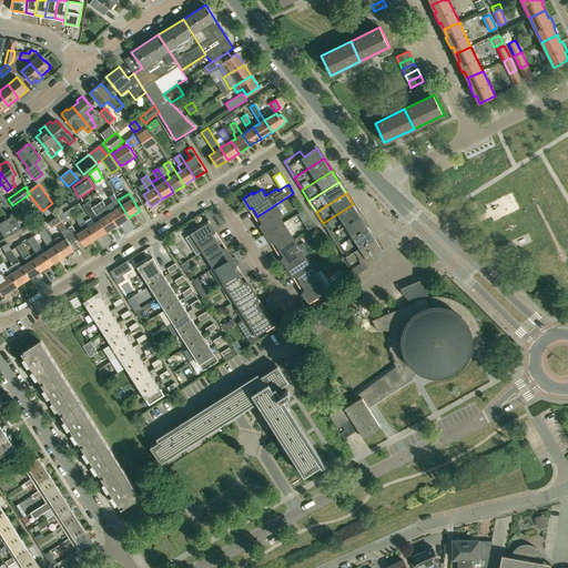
[(121,205),(118,200),(113,194),(109,196),(113,203),(107,206),(118,224),(129,217),(121,205)]
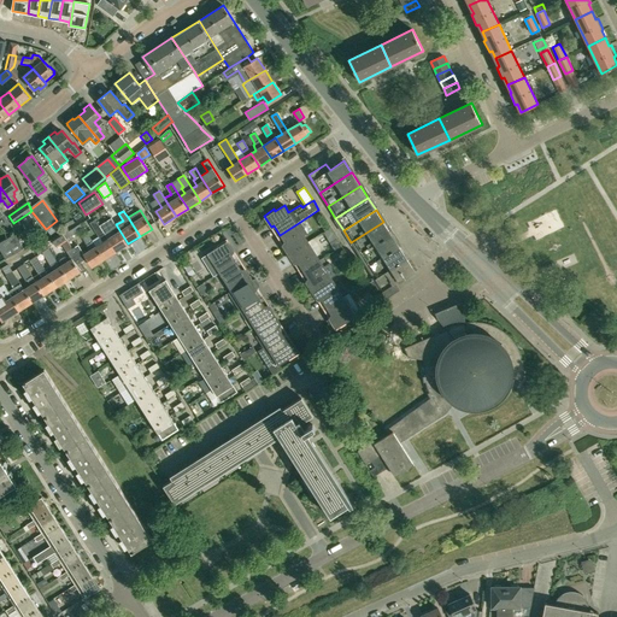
[(107,239),(116,252),(128,244),(116,224),(111,218),(106,222),(113,235),(107,239)]
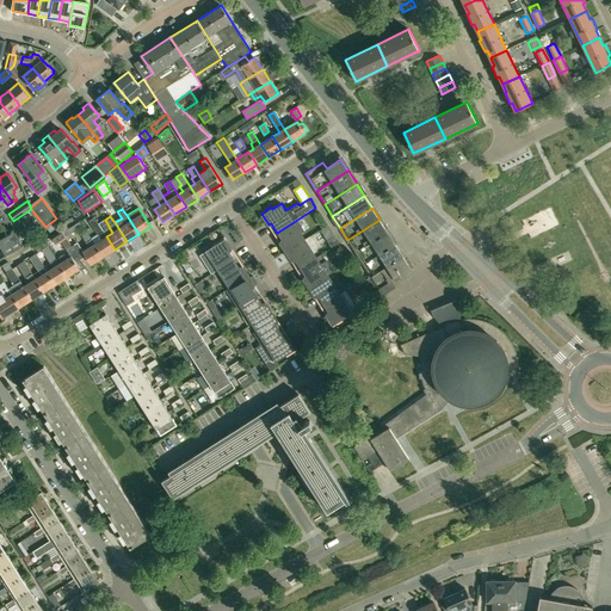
[(100,240),(94,244),(103,257),(115,250),(106,236),(94,217),(88,221),(100,240)]
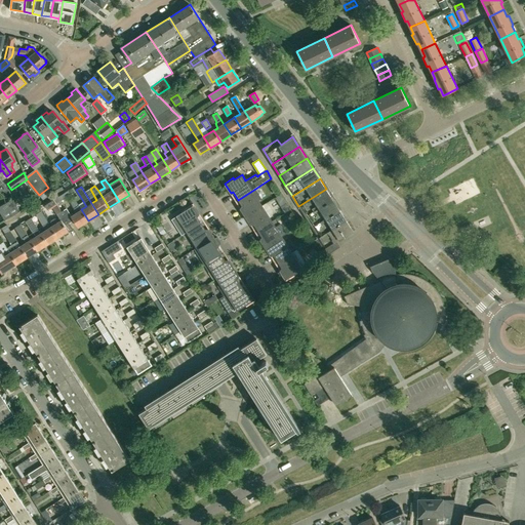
[(245,216),(261,206),(258,201),(261,199),(255,189),(238,200),(243,208),(241,209),(245,216)]
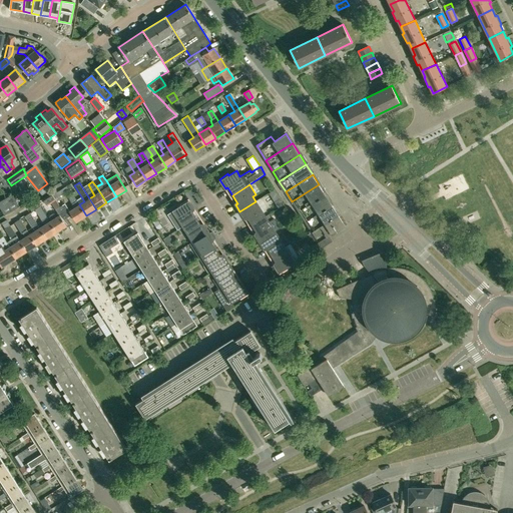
[(319,184),(292,201),(299,212),(326,194),(319,184)]
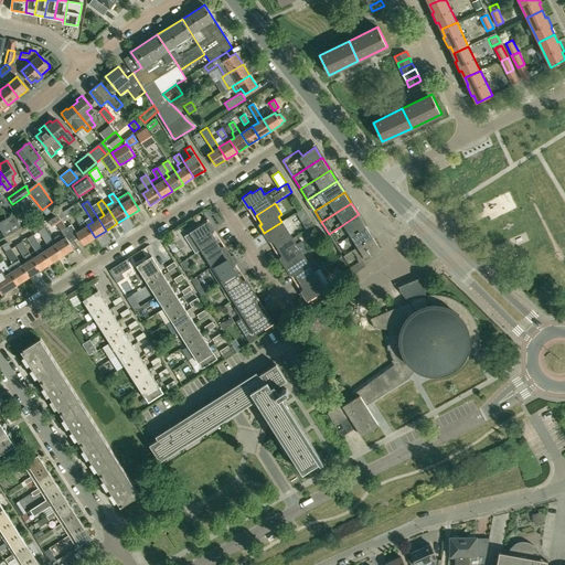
[(84,245),(95,237),(87,225),(80,213),(74,217),(83,228),(76,233),(71,224),(68,225),(71,230),(68,232),(72,237),(73,237),(75,240),(80,237),(84,245)]
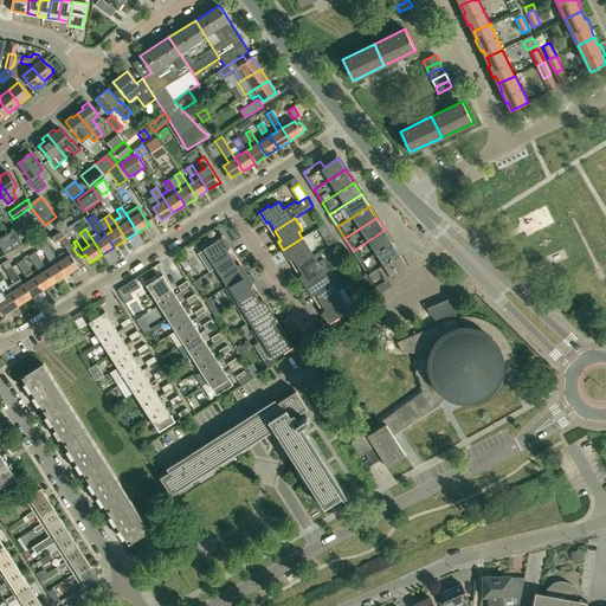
[(0,242),(7,253),(24,243),(15,230),(0,239),(0,242)]
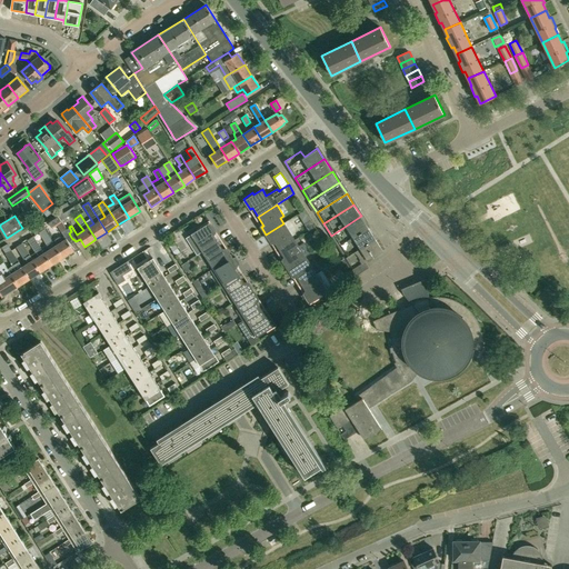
[(361,216),(331,236),(338,247),(368,227),(361,216)]
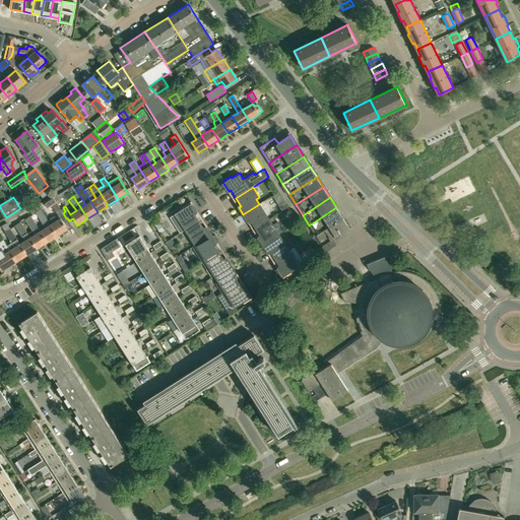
[(48,209),(57,203),(54,198),(44,203),(48,209)]
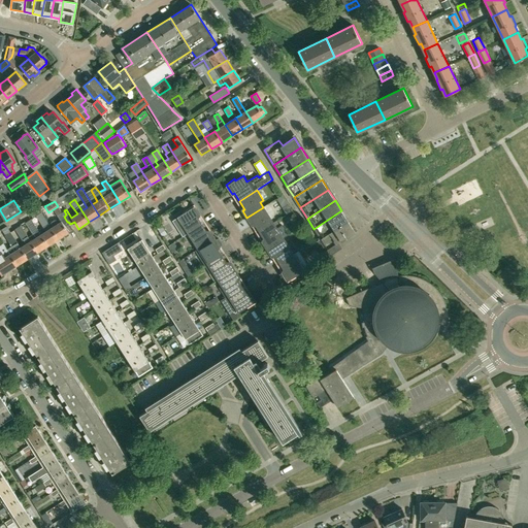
[(190,232),(203,224),(198,216),(200,213),(194,204),(186,210),(187,211),(178,217),(186,227),(190,232)]
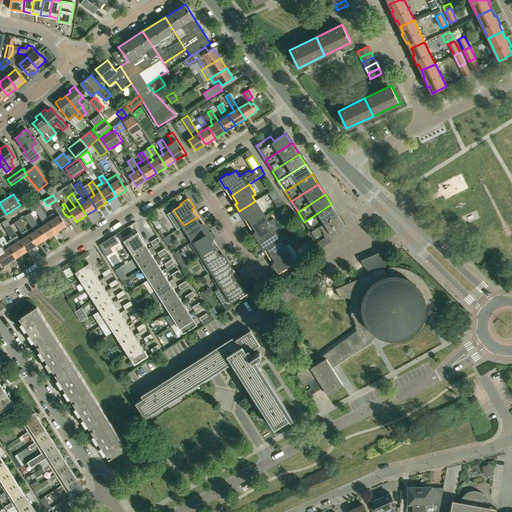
[(37,200),(28,206),(32,211),(35,209),(40,206),(40,205),(37,200)]
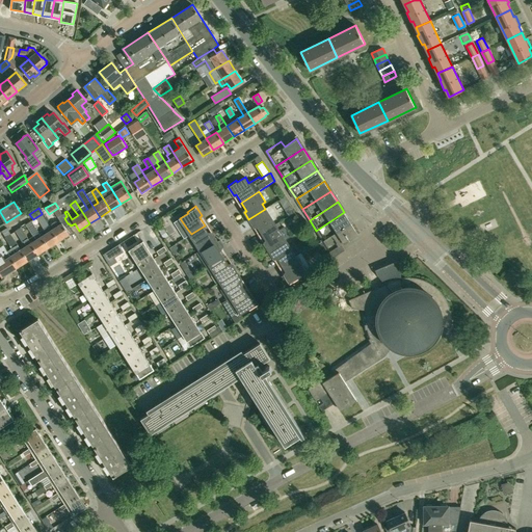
[(261,234),(274,225),(271,219),(272,219),(265,209),(248,219),(254,227),(256,225),(261,234)]
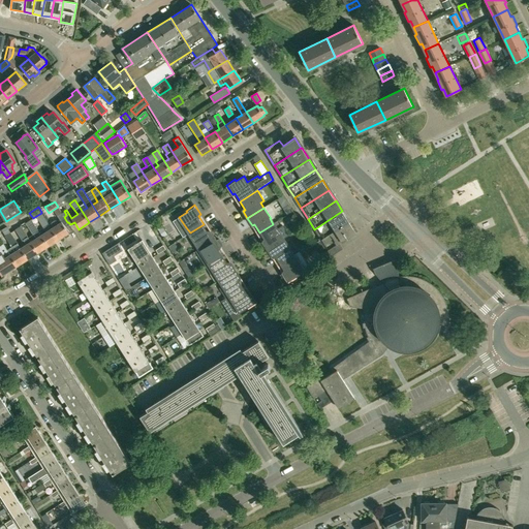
[(51,225),(50,226),(58,240),(69,232),(63,224),(67,222),(64,217),(66,215),(64,211),(57,216),(60,220),(58,221),(57,220),(56,220),(55,220),(52,222),(51,223),(51,224),(51,225)]
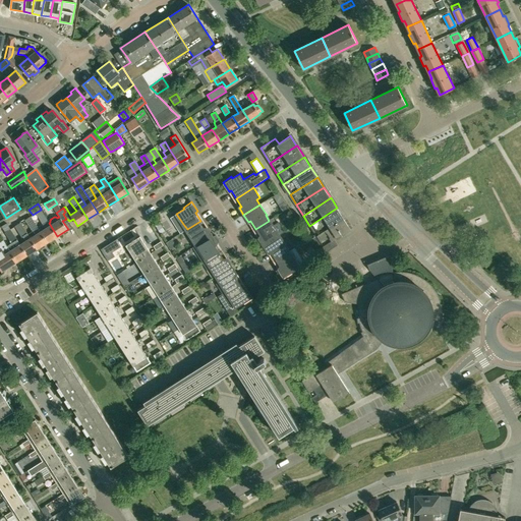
[(309,226),(315,236),(344,219),(337,208),(309,226)]
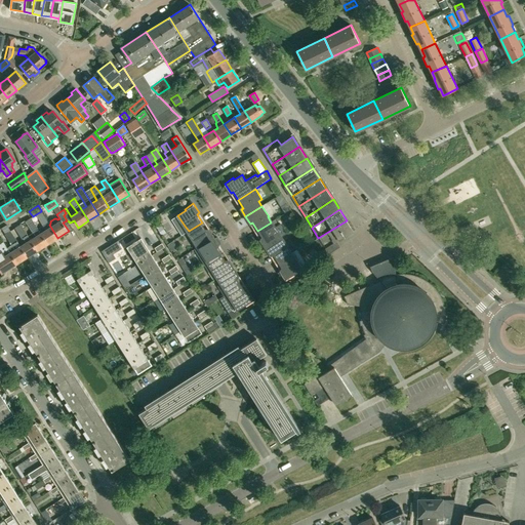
[(41,211),(36,214),(45,230),(41,233),(48,244),(57,238),(49,225),(41,211)]
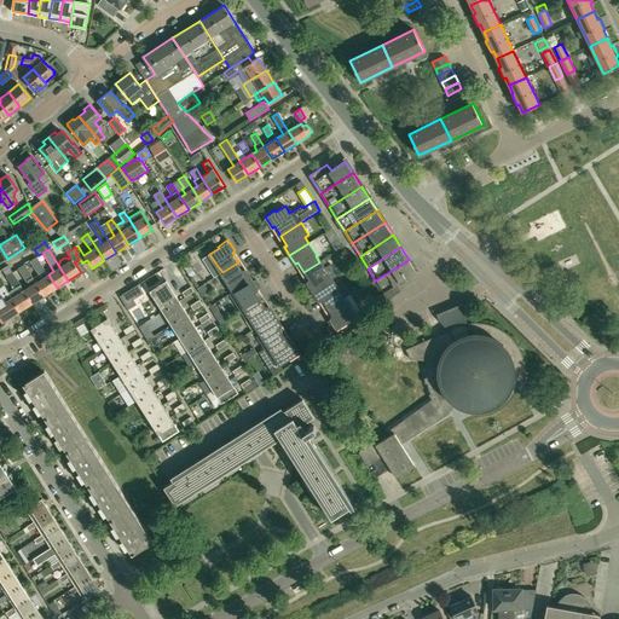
[(36,256),(29,261),(39,276),(46,271),(36,256)]
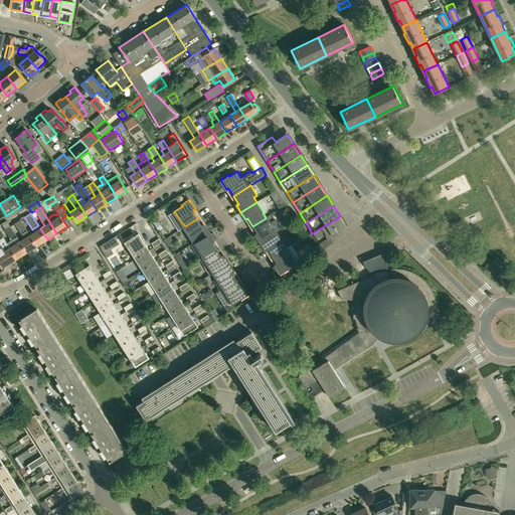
[(313,246),(312,247),(330,236),(346,226),(340,216),(312,233),(306,236),(313,246)]
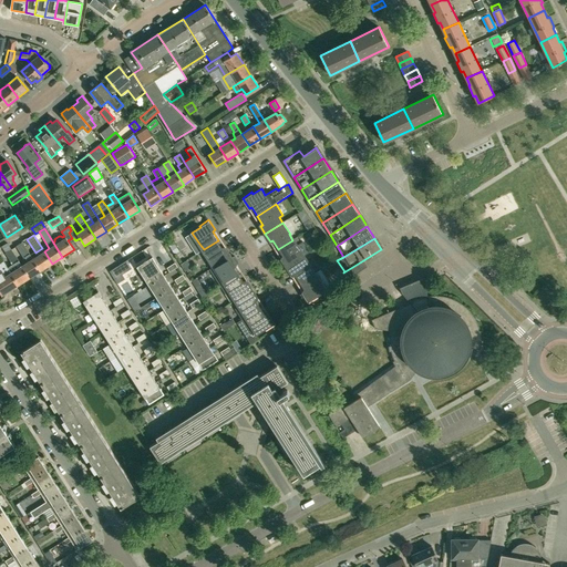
[(214,267),(232,256),(226,248),(224,249),(218,240),(204,249),(207,256),(206,256),(214,267)]
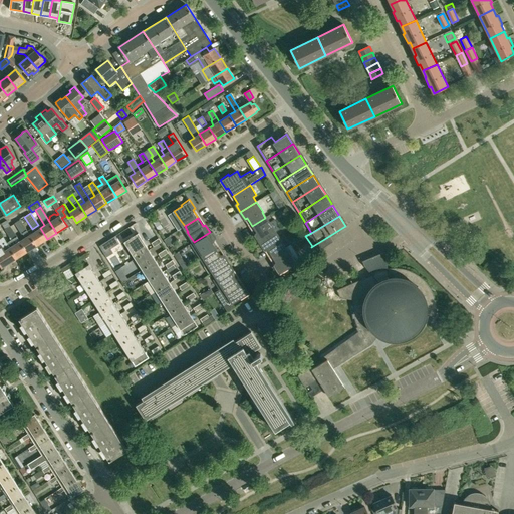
[(260,243),(276,232),(269,223),(265,218),(252,226),(257,234),(255,235),(260,243)]
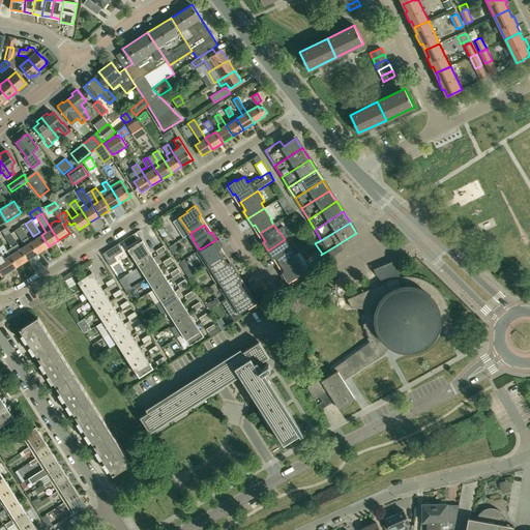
[(21,226),(15,230),(25,245),(21,248),(28,260),(38,253),(31,242),(21,226)]
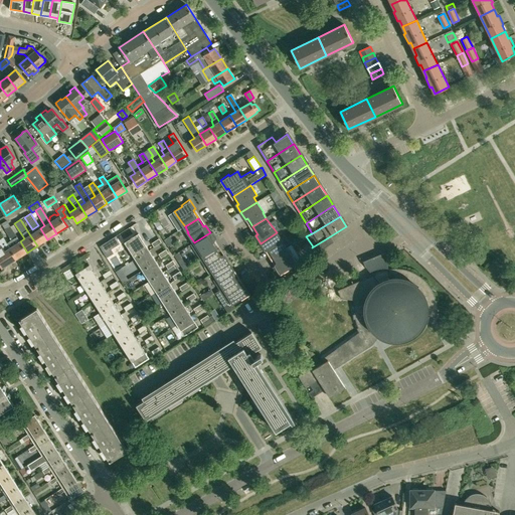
[(156,222),(155,223),(159,231),(164,228),(161,225),(159,221),(156,222)]
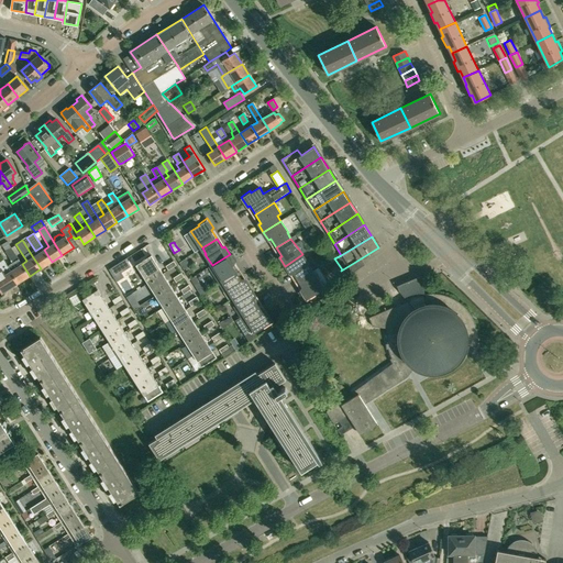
[(11,247),(4,252),(12,263),(8,266),(19,283),(30,276),(22,264),(11,247)]
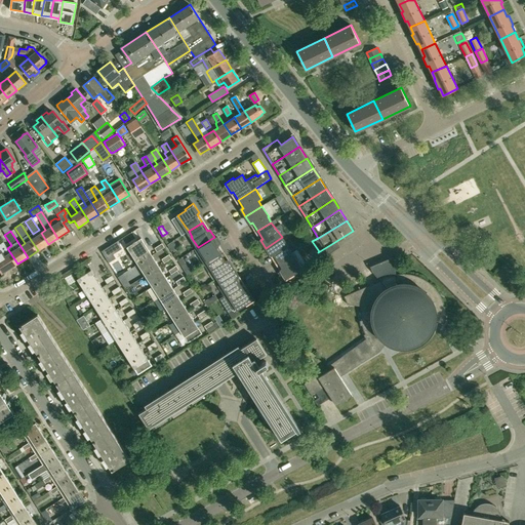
[(41,233),(31,240),(38,250),(48,244),(41,233)]
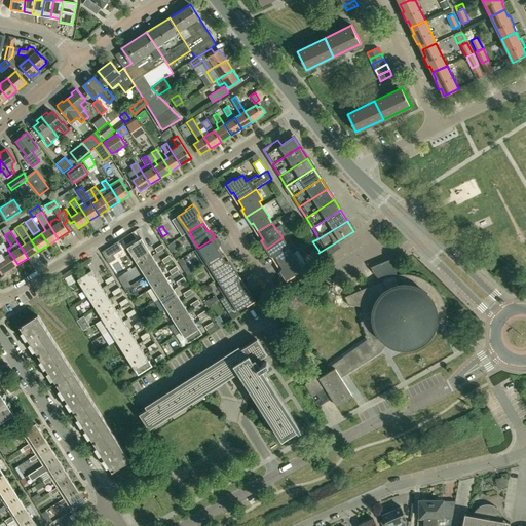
[(204,265),(222,254),(217,246),(219,245),(215,237),(198,248),(194,250),(204,265)]
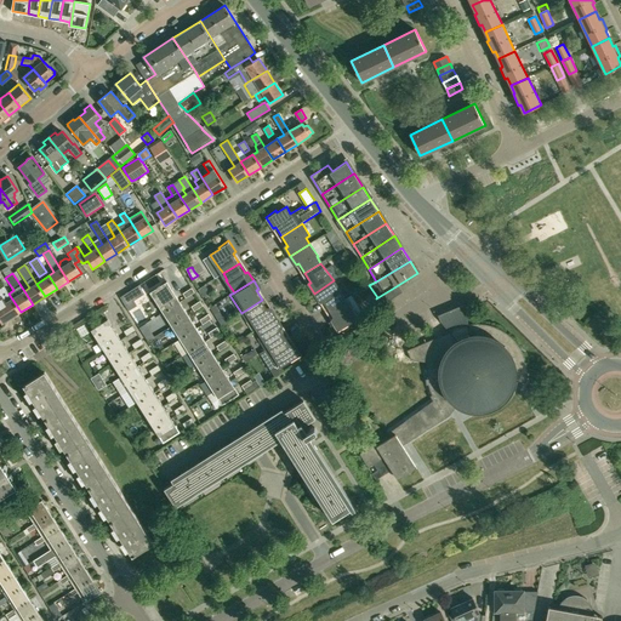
[(328,309),(345,300),(340,294),(341,292),(334,280),(314,294),(319,302),(322,300),(328,309)]
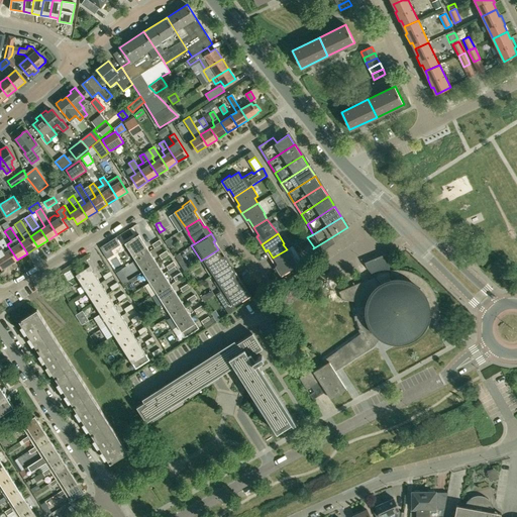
[(138,234),(125,243),(136,260),(149,251),(138,234)]
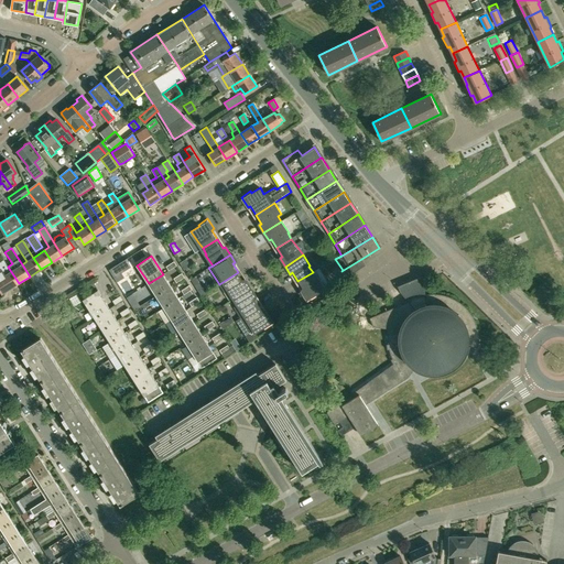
[(361,259),(342,271),(346,278),(365,266),(361,259)]
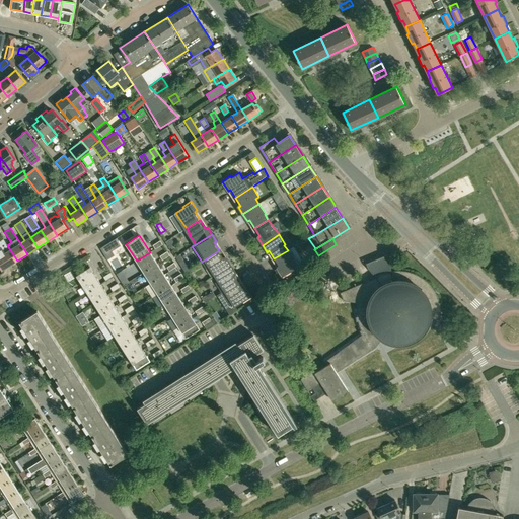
[(0,244),(1,246),(0,247),(0,267),(2,271),(17,261),(7,245),(3,239),(0,240),(0,244)]
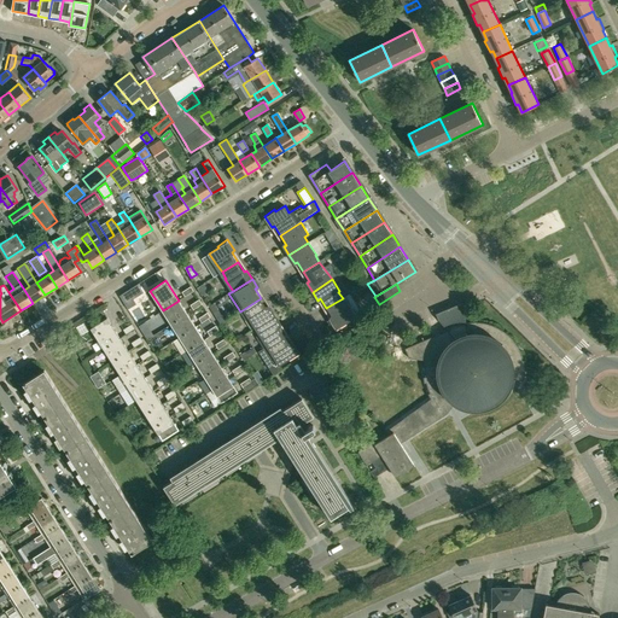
[(193,291),(191,286),(182,292),(185,297),(193,291)]
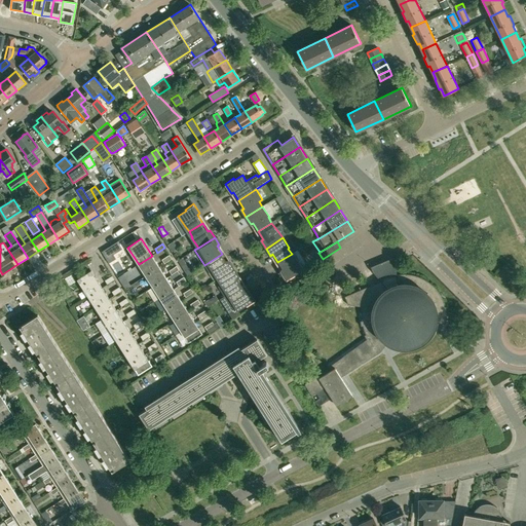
[(297,250),(292,254),(277,262),(283,270),(280,272),(287,282),(296,276),(295,274),(302,269),(298,262),(303,259),(297,250)]
